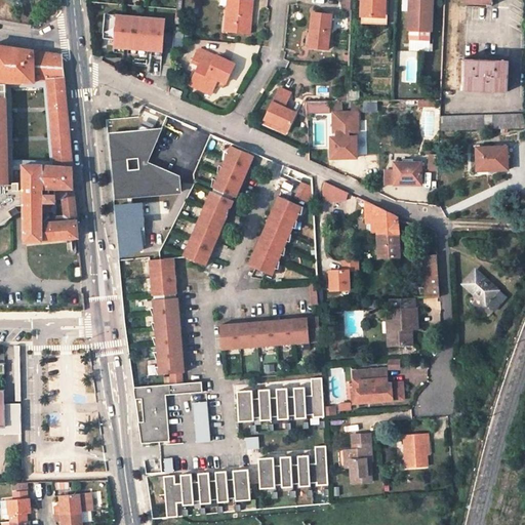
[(249,33),(252,1),(240,0),(229,0),(227,31),(249,33)]
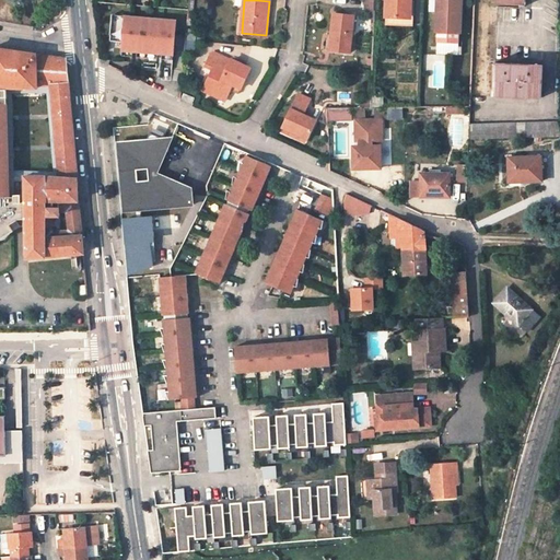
[(412,0),(391,0),(391,16),(412,16),(412,0)]
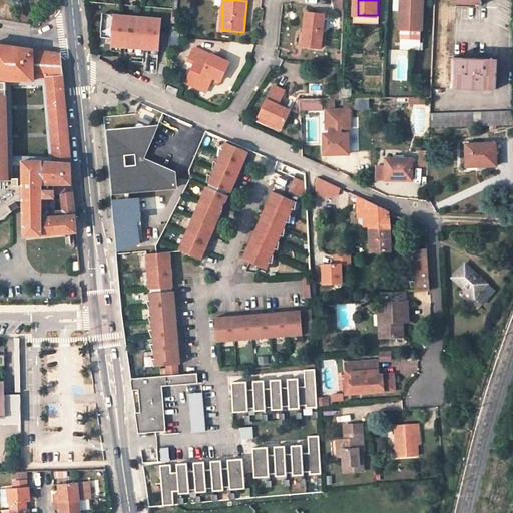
[(422,25),(422,0),(400,0),(400,25),(401,25),(401,35),(420,36),(420,25),(422,25)]
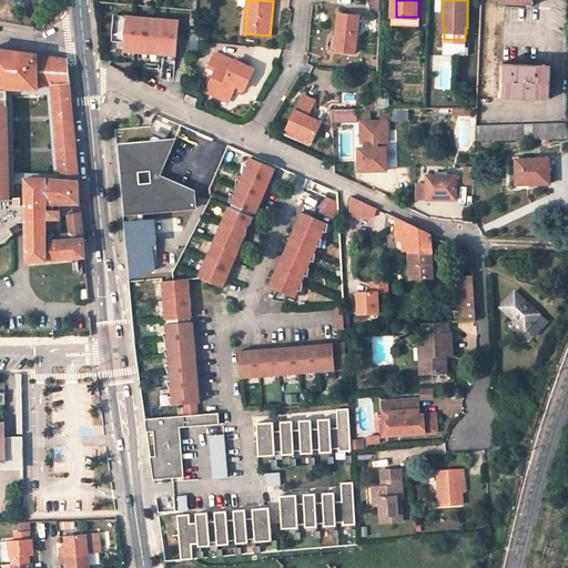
[(355,53),(358,17),(338,13),(335,51),(355,53)]
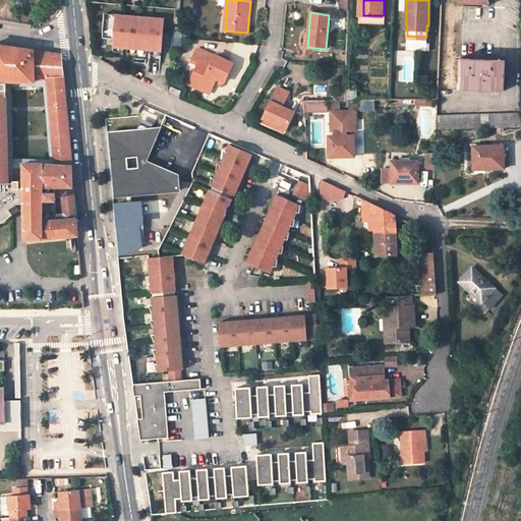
[(165,18),(105,13),(102,44),(114,45),(113,57),(123,57),(124,48),(129,49),(128,58),(147,59),(148,42),(153,42),(151,60),(161,60),(165,18)]
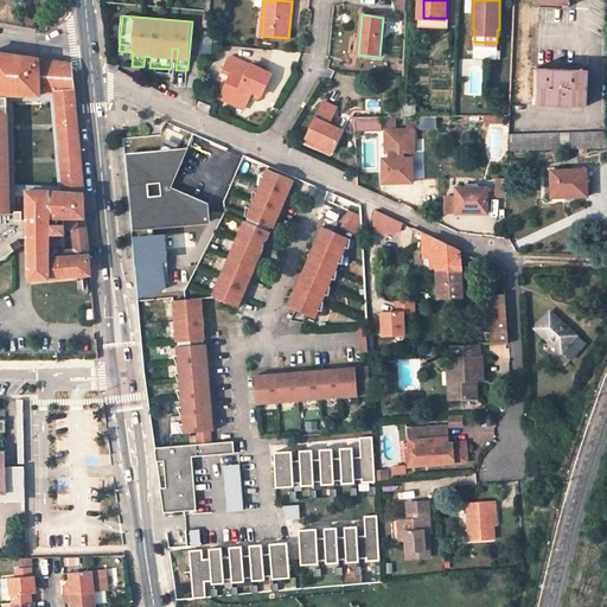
[(0,52),(0,94),(11,95),(42,97),(42,93),(56,94),(65,189),(29,190),(29,217),(30,235),(30,280),(42,279),(91,275),(72,63),(55,61),(40,58),(0,52)]
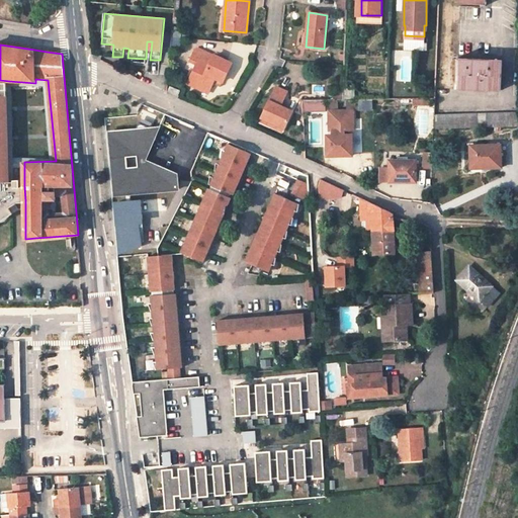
[(194,49),(190,58),(197,62),(189,80),(209,89),(212,83),(214,78),(223,82),(232,63),(213,55),(212,56),(197,49),(194,49)]
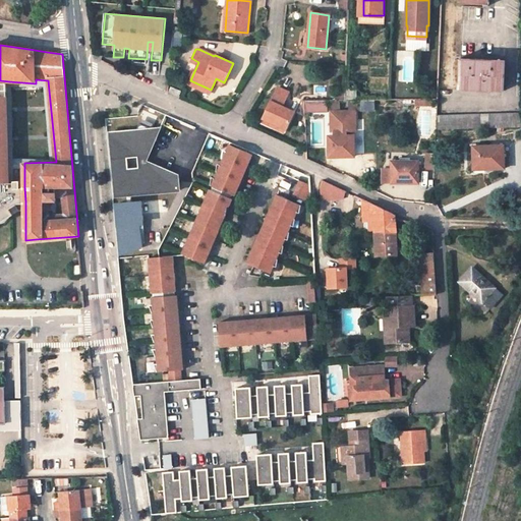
[(503,91),(504,60),(459,58),(458,89),(503,91)]
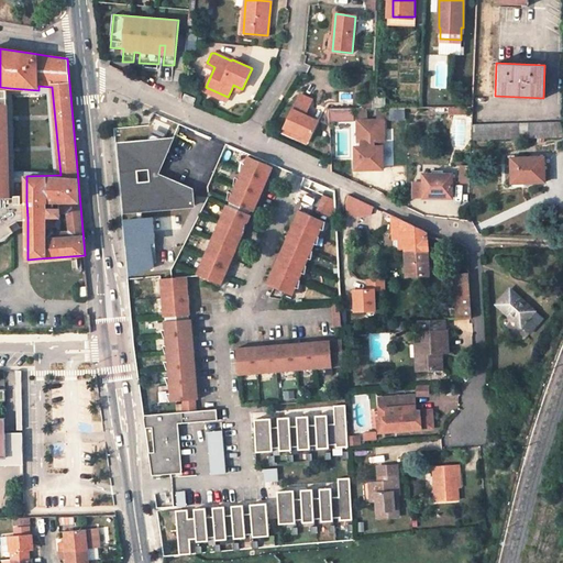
[(242,89),(233,85),(231,90),(240,95),(242,89)]
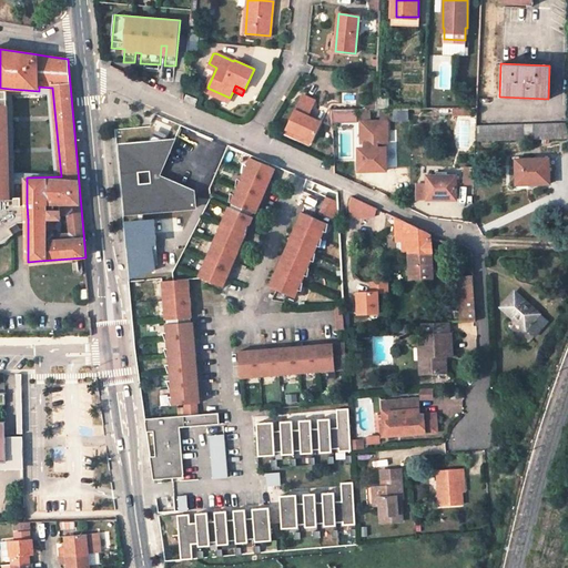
[(0,246),(18,235),(13,229),(28,220),(27,203),(26,201),(23,195),(20,195),(20,198),(14,198),(12,105),(10,104),(10,89),(0,88),(0,246)]
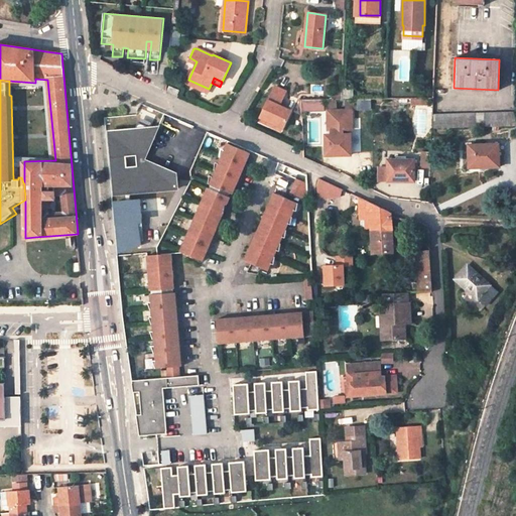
[(207,93),(209,89),(188,80),(186,83),(207,93)]
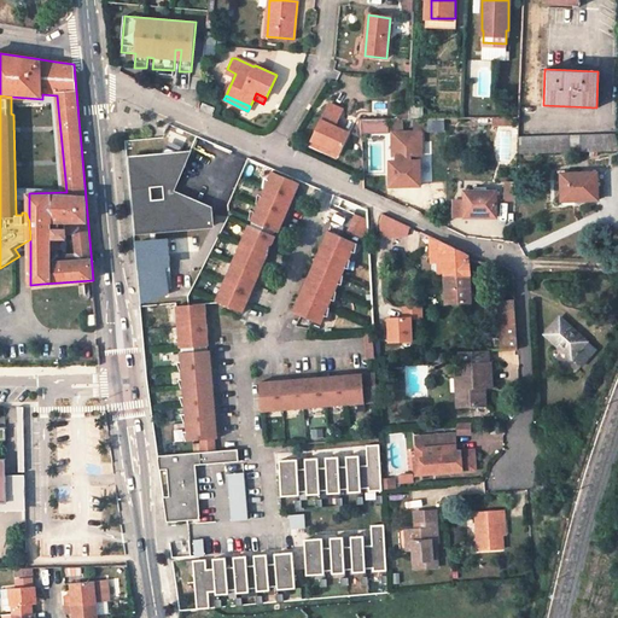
[(200,109),(213,114),(215,108),(203,103),(200,109)]
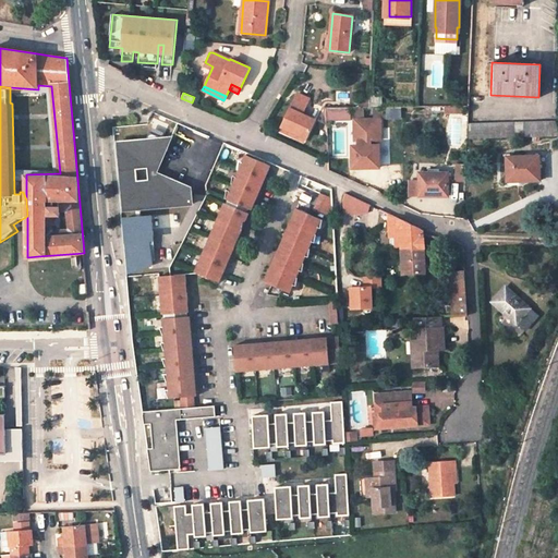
[(302,114),(308,99),(298,94),(282,126),(306,137),(315,120),(302,114)]
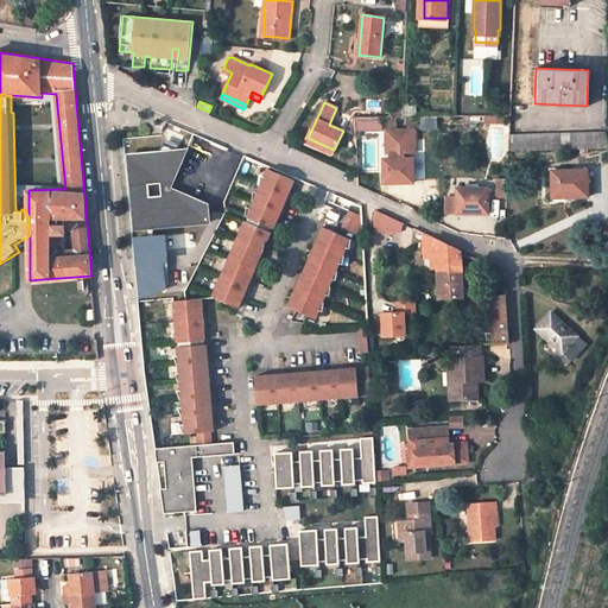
[(379,118),(355,118),(355,133),(379,132),(379,118)]
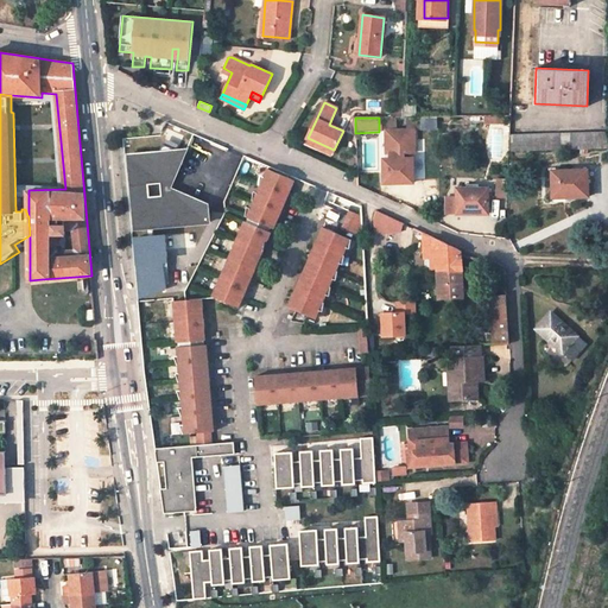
[(396,128),(387,128),(387,145),(390,145),(390,158),(382,158),(384,184),(413,183),(413,158),(404,158),(404,152),(416,152),(416,128),(406,128),(396,128)]
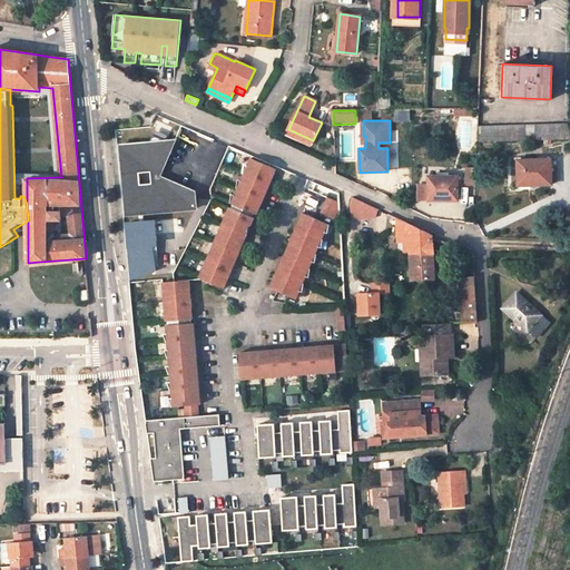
[(569,123),(480,127),(479,141),(569,138),(569,123)]
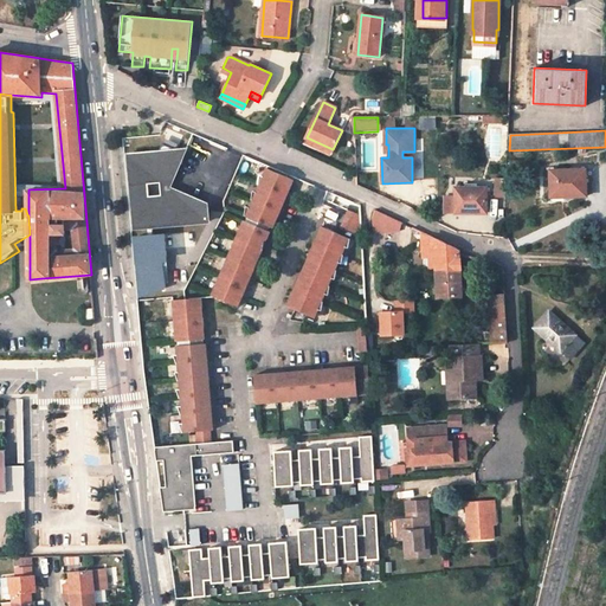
[(161,154),(129,156),(135,226),(137,226),(137,229),(139,229),(139,231),(208,224),(207,206),(171,189),(179,171),(179,169),(181,168),(184,166),(185,163),(185,160),(184,158),(182,155),(180,153),(178,152),(175,150),(173,150),(171,152),(168,153),(165,155),(162,156),(161,154)]
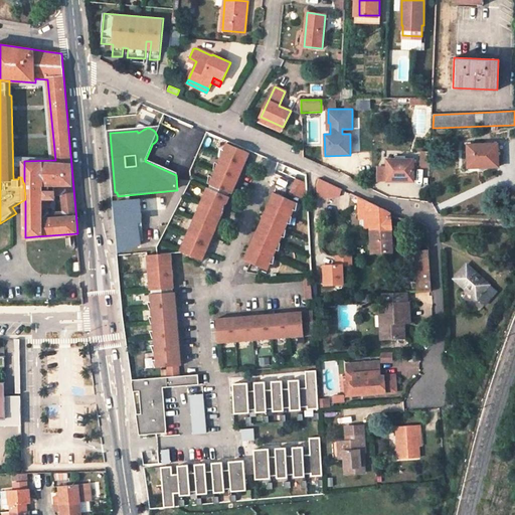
[(215,169),(210,181),(212,182),(231,191),(234,192),(235,185),(234,184),(237,179),(239,180),(241,172),(240,172),(242,165),(245,166),(246,160),(245,159),(248,153),(227,143),(221,156),(215,169)]
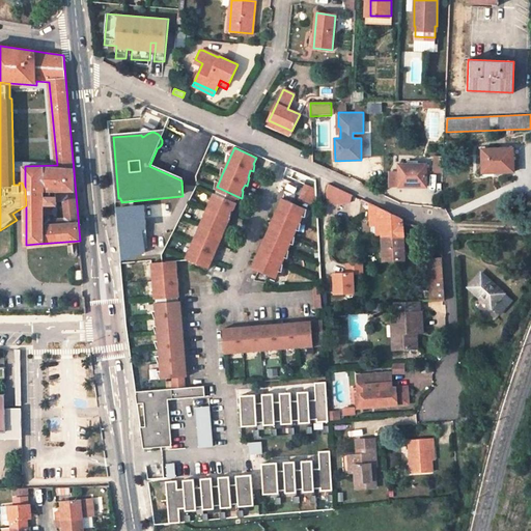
[(482,172),(513,171),(513,148),(482,149),(482,172)]
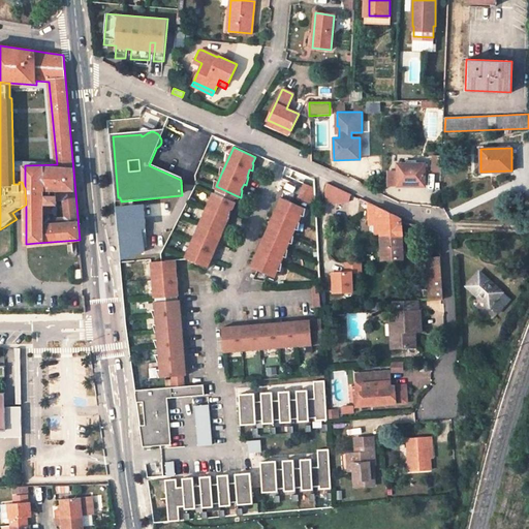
[(425,163),(418,163),(418,159),(404,159),(404,163),(397,163),(397,173),(398,185),(425,185),(425,163)]
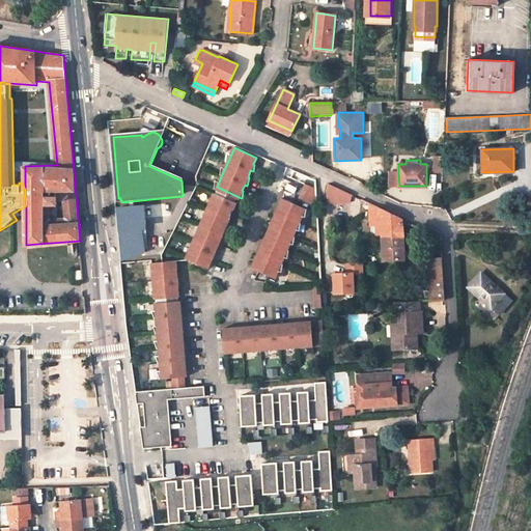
[(444,160),(434,160),(432,173),(443,174),(444,160)]
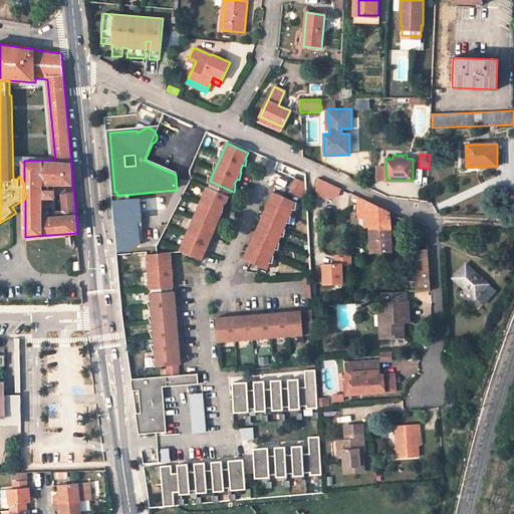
[(386,168),(376,168),(376,180),(387,180),(386,168)]
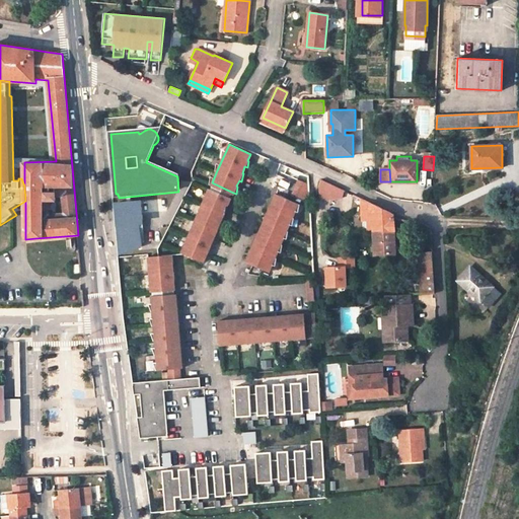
[(309,198),(308,183),(299,179),(292,197),(302,200),(309,198)]
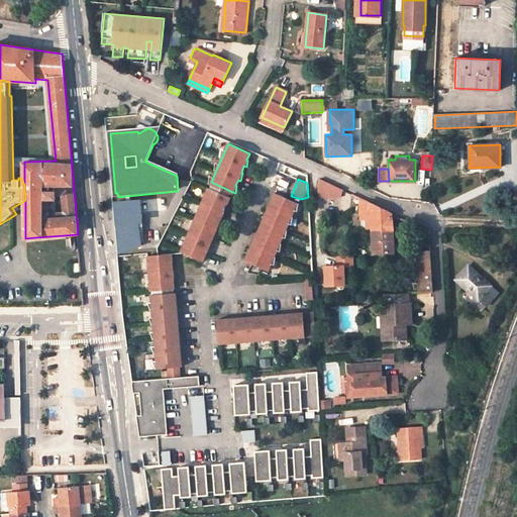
[(318,186),(319,199),(341,197),(343,190),(320,179),(318,186)]
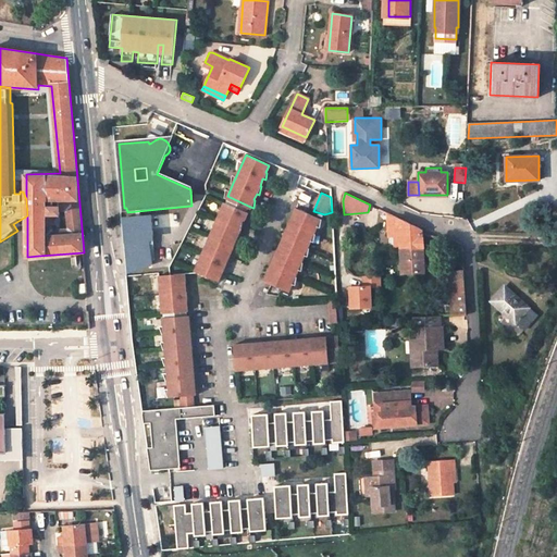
[(227,201),(249,210),(250,207),(230,197),(227,201)]
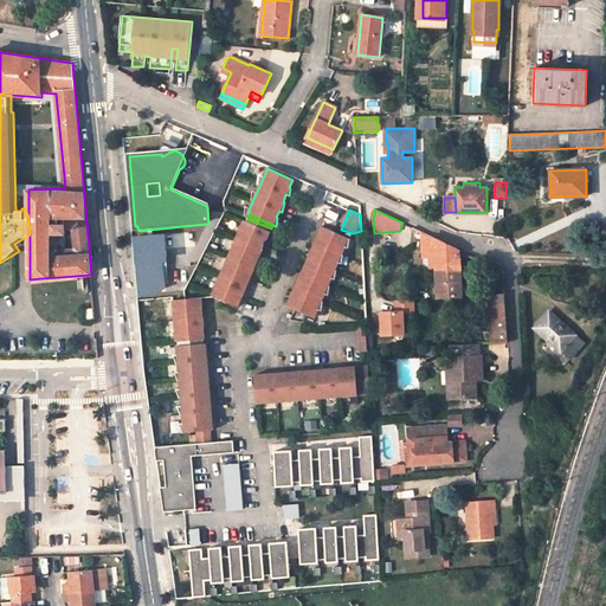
[(246,218),(244,226),(242,225),(240,238),(238,237),(236,244),(233,244),(232,257),(231,256),(227,263),(225,263),(224,275),(223,275),(219,282),(218,282),(217,294),(240,303),(243,295),(242,295),(243,292),(245,294),(249,285),(250,276),(250,274),(253,275),(257,266),(259,257),(257,257),(258,255),(262,256),(264,247),(266,239),(266,238),(266,236),(269,237),(272,230),(271,229),(247,219),(246,218)]
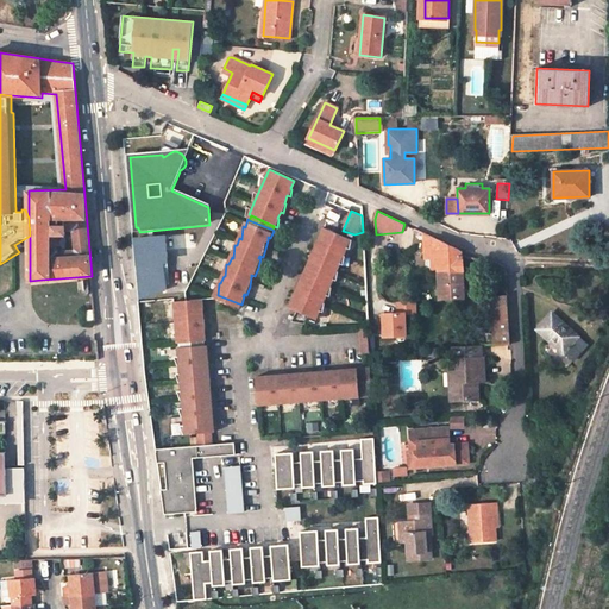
[(352,240),(325,228),(322,238),(324,239),(321,245),(318,244),(316,253),(318,253),(314,261),(311,261),(309,270),(311,271),(307,277),(303,276),(302,286),(303,286),(300,293),(297,293),(295,301),(297,301),(294,309),(318,320),(325,303),(332,288),(339,271),(345,256),(352,240)]
